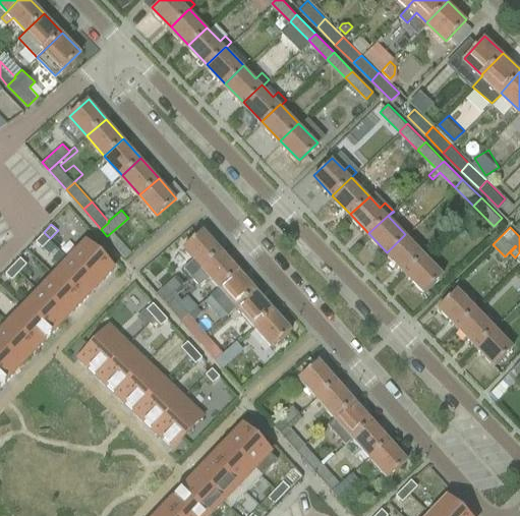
[(203,266),(221,249),(204,229),(184,245),(201,266),(203,266)]
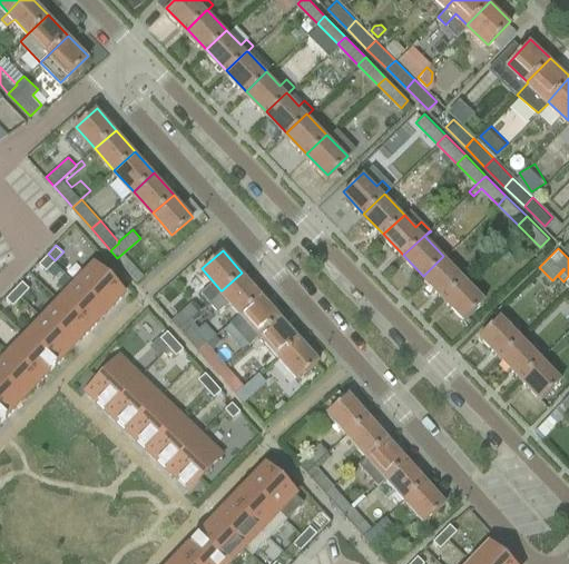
[(48,254),(39,261),(47,269),(55,260),(48,254)]
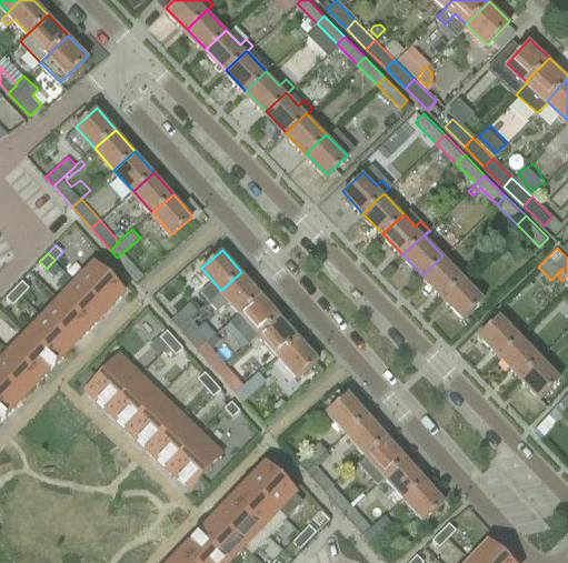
[(442,255),(422,275),(442,295),(462,277),(442,255)]
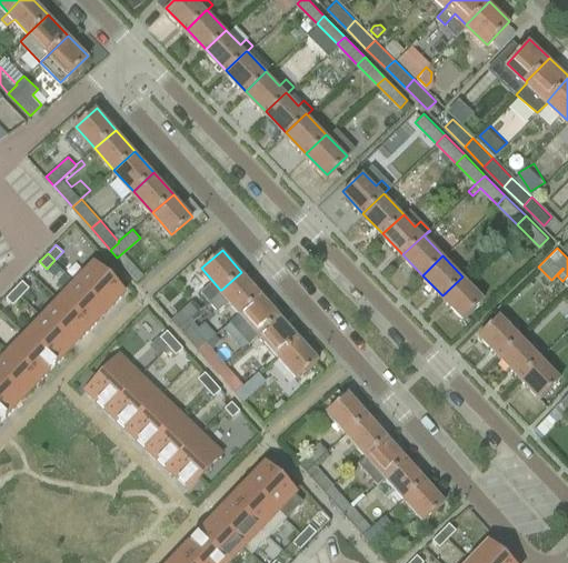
[(93,262),(77,280),(108,309),(125,291),(93,262)]
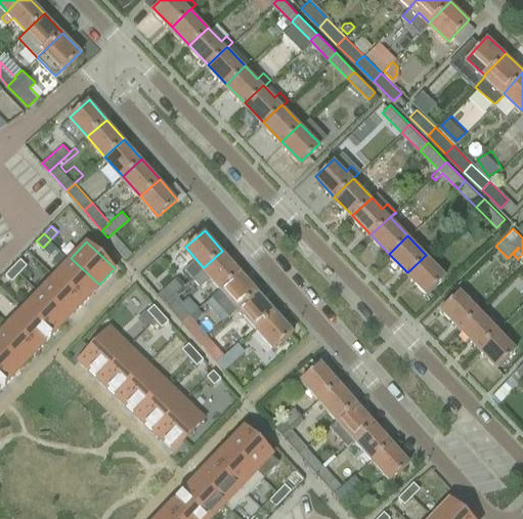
[(204,267),(203,267),(192,276),(202,286),(211,276),(221,287),(240,270),(222,251),(204,267)]
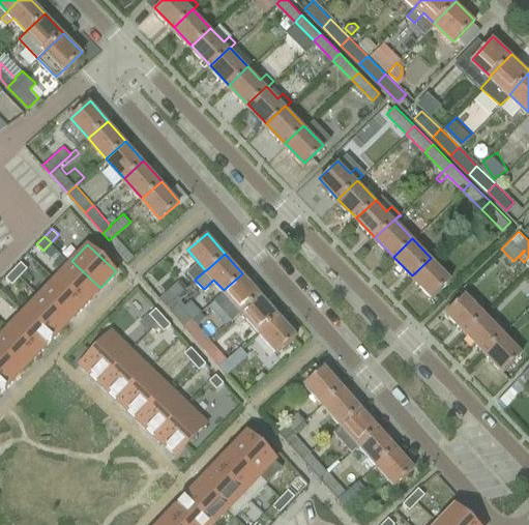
[(450,278),(431,258),(412,275),(431,295),(450,278)]
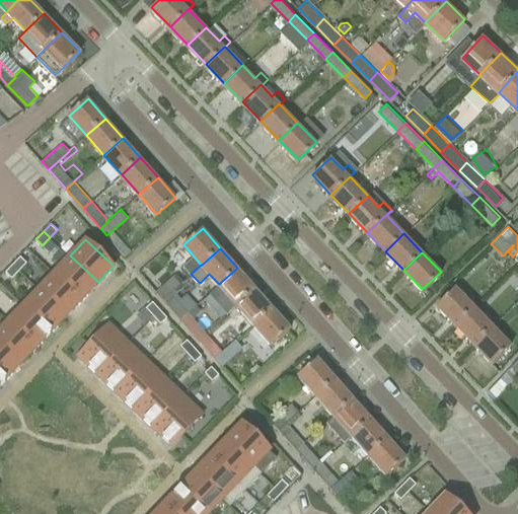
[(19,269),(27,261),(20,254),(13,263),(19,269)]
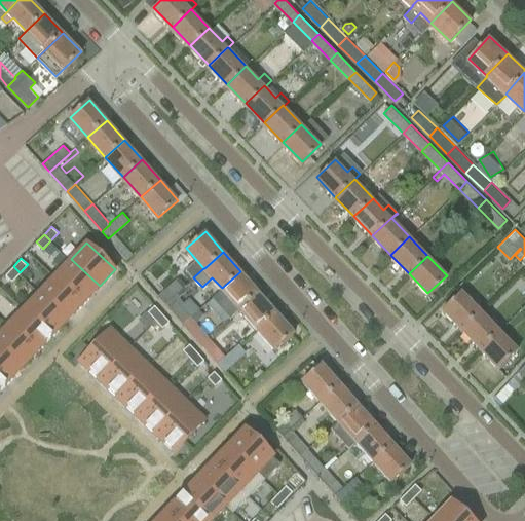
[(71,259),(55,274),(84,302),(100,286),(71,259)]
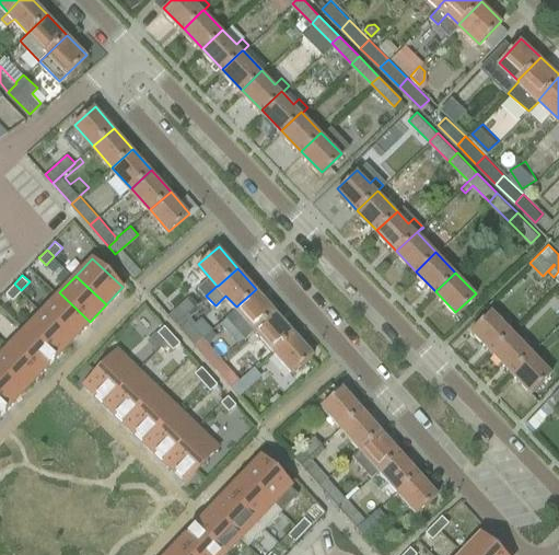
[(6,291),(13,299),(21,290),(14,284),(6,291)]
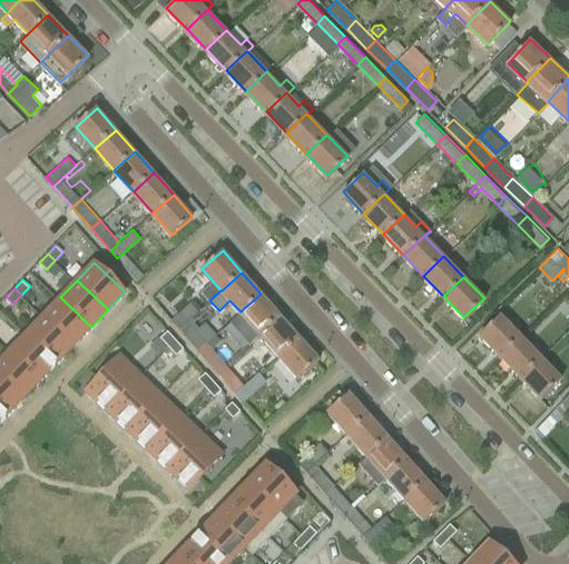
[(261,294),(241,312),(229,320),(251,343),(252,342),(252,340),(281,316),(261,294)]
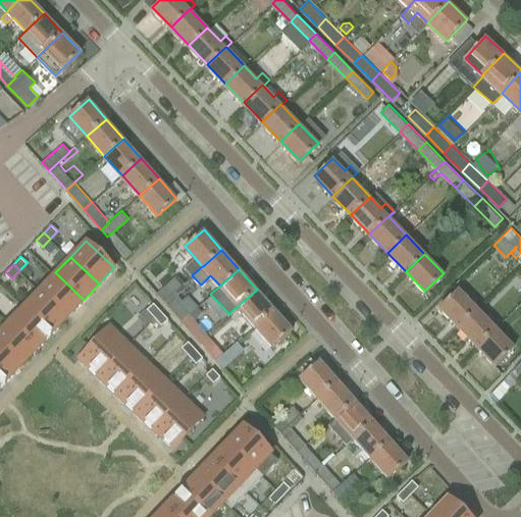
[(55,272),(40,289),(67,316),(84,300),(55,272)]
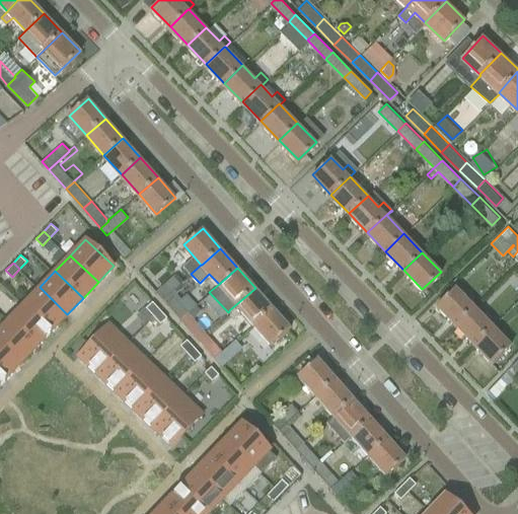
[(173,289),(183,280),(176,272),(155,290),(163,299),(173,289)]
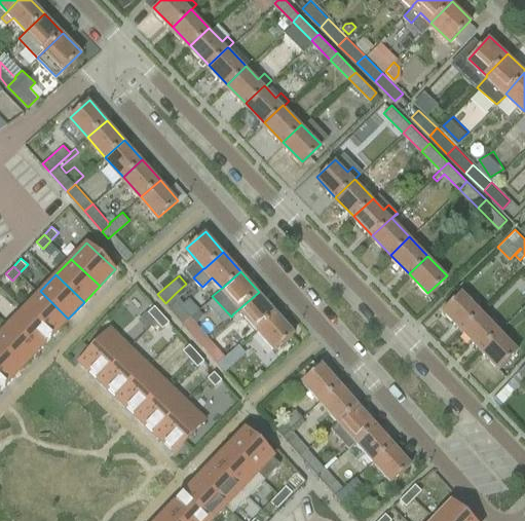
[(40,291),(25,307),(52,334),(68,319),(40,291)]
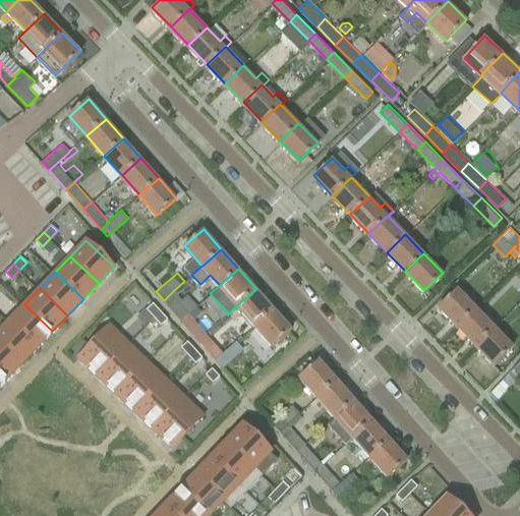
[(458,325),(475,307),(457,288),(439,304),(458,325)]
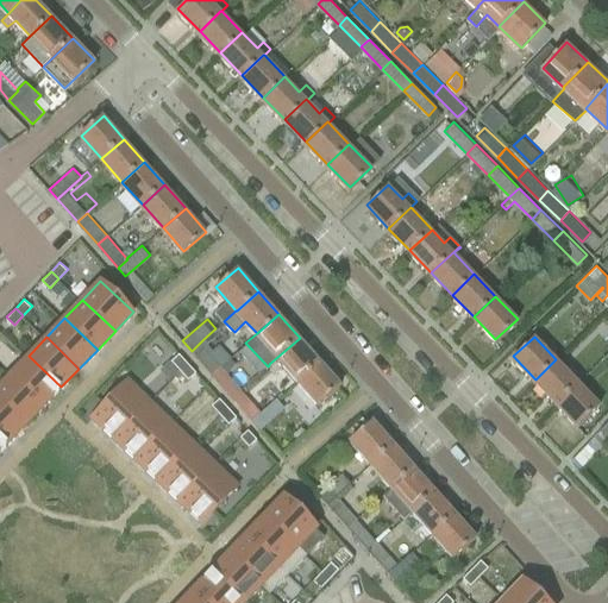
[(320,360),(300,338),(269,364),(269,365),(275,371),(283,364),(298,379),(320,360)]
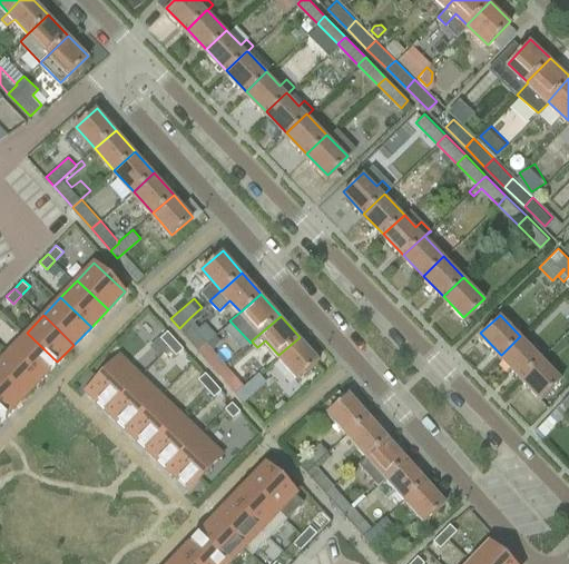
[(190,317),(179,328),(198,349),(207,340),(203,336),(208,332),(200,323),(198,326),(190,317)]
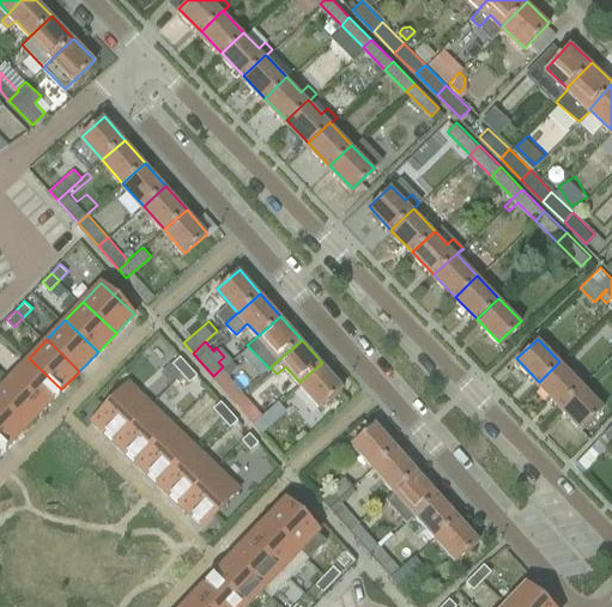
[(189,364),(180,354),(173,362),(181,371),(189,364)]
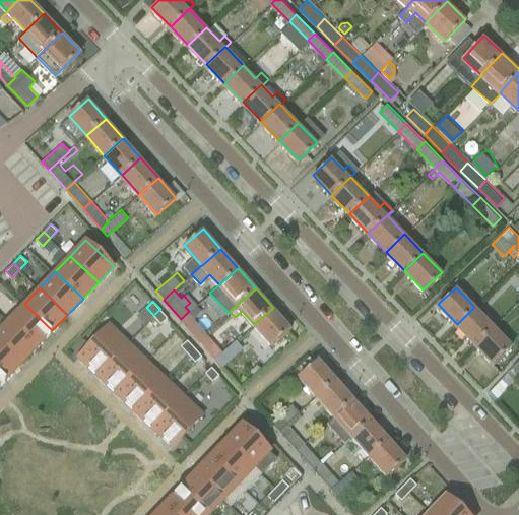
[(24,304),(9,320),(37,346),(52,330),(24,304)]
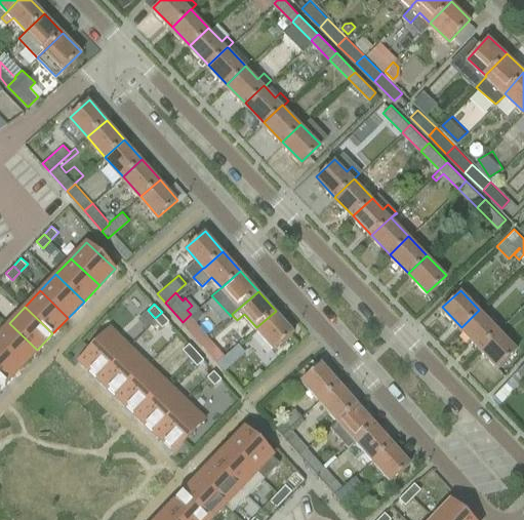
[(199,307),(191,314),(183,322),(201,342),(209,334),(194,318),(203,310),(199,307)]
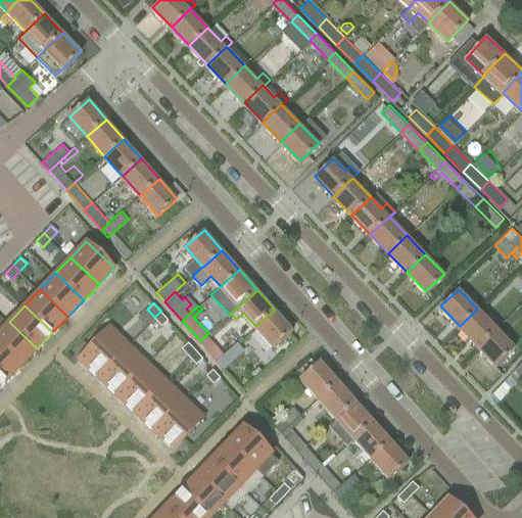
[(495,327),(477,309),(460,326),(477,344),(495,327)]
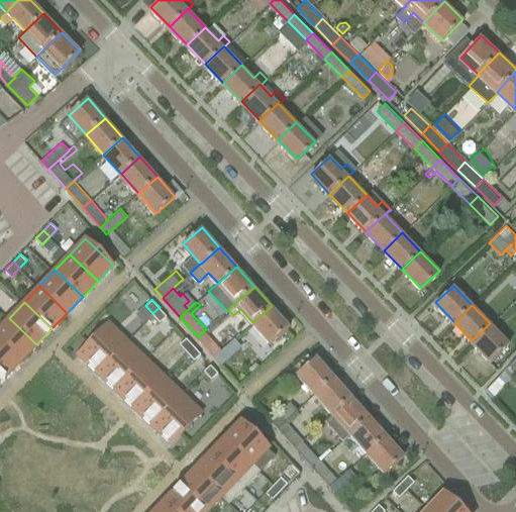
[(289,326),(272,306),(252,322),(270,342),(289,326)]
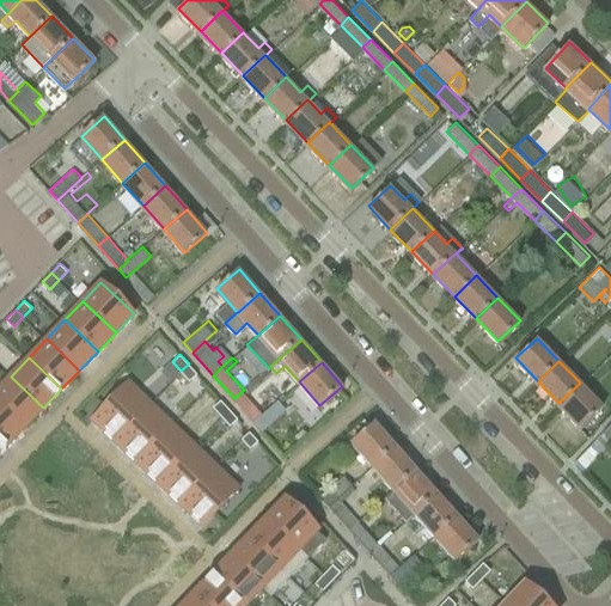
[(189,380),(197,373),(189,363),(181,371),(189,380)]
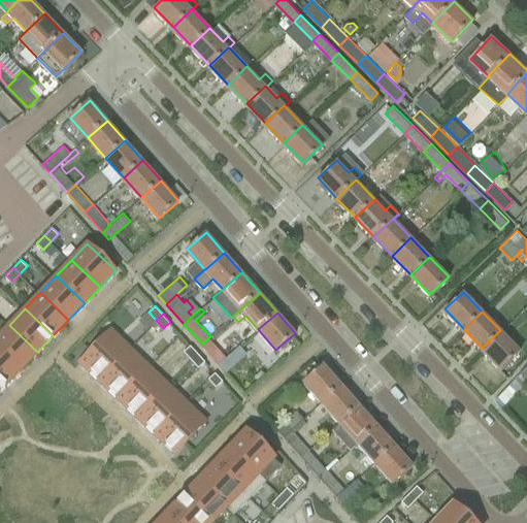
[(9,325),(0,333),(0,347),(22,368),(37,352),(9,325)]
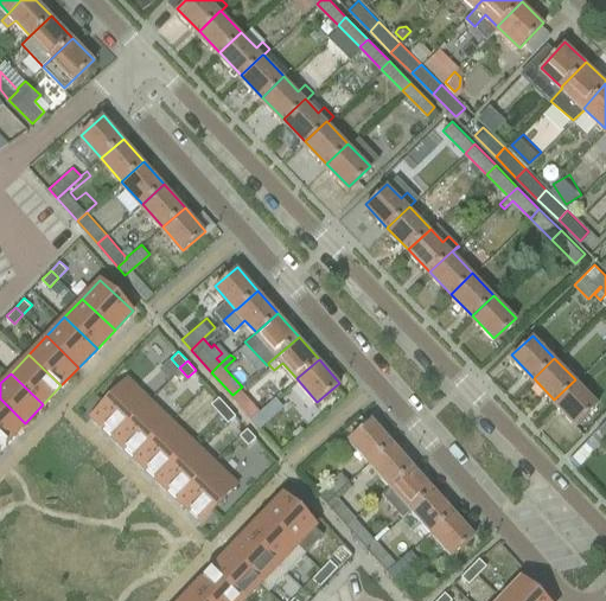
[(128,377),(91,415),(114,435),(150,397),(128,377)]
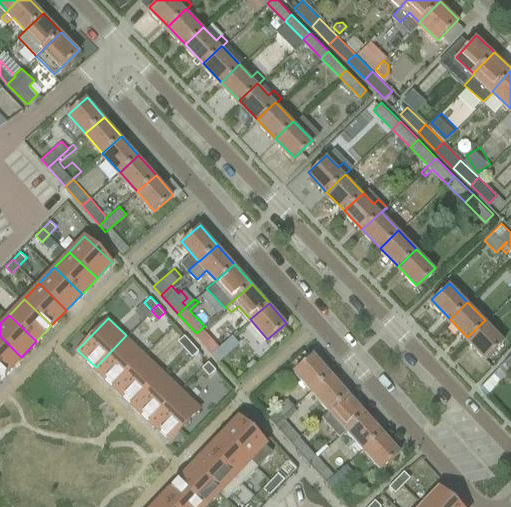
[(504,340),(485,320),(467,337),(486,357),(504,340)]
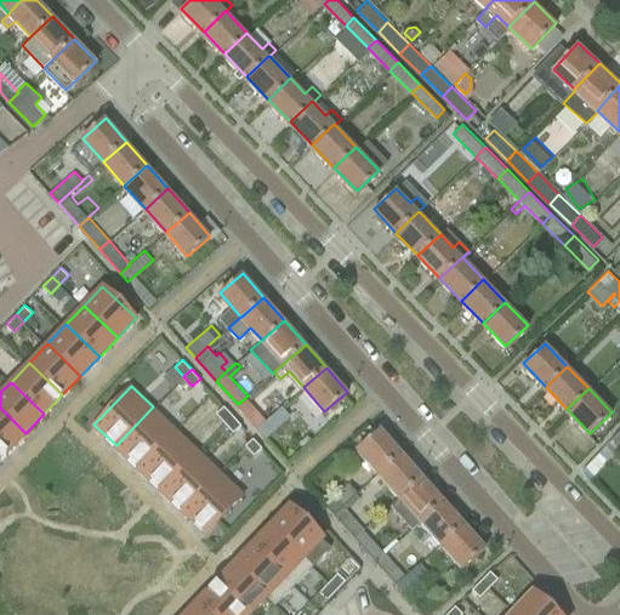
[(248,396),(238,404),(259,428),(268,419),(248,396)]
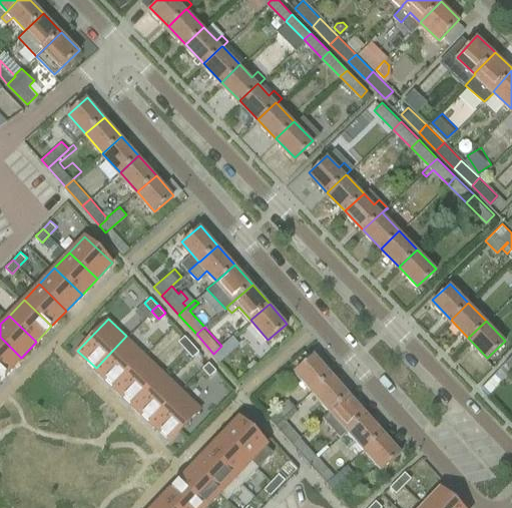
[(192,342),(184,335),(178,340),(185,348),(192,342)]
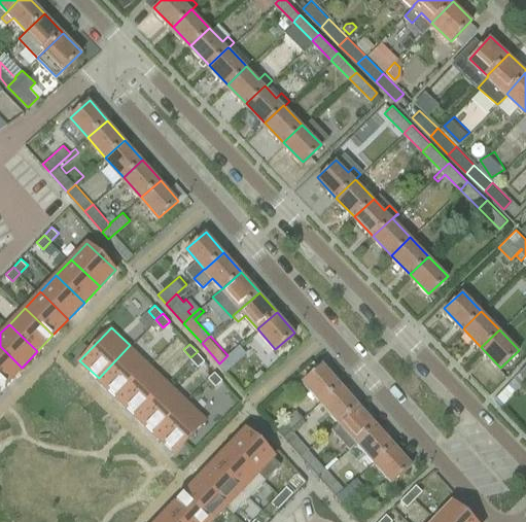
[(239,344),(228,355),(219,363),(225,371),(246,352),(239,344)]
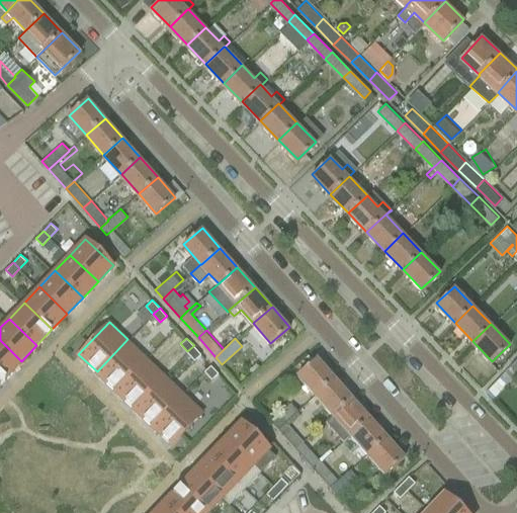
[(127,339),(97,371),(115,390),(147,357),(127,339)]
